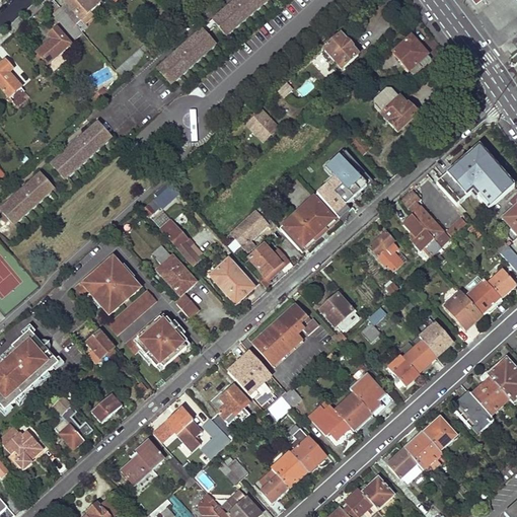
[(99,2),(97,0),(66,0),(59,7),(80,31),(85,26),(80,20),(99,2)]
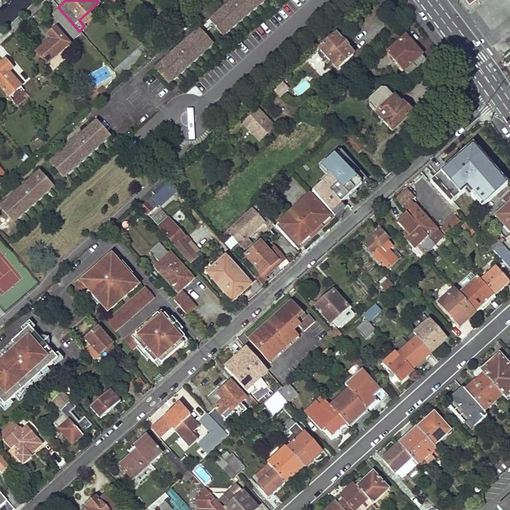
[(228,0),(207,18),(222,35),(262,0),(228,0)]
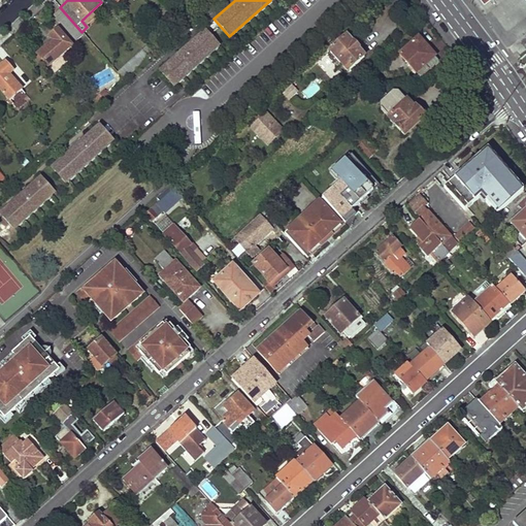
[(81,34),(60,9),(54,14),(76,39),(81,34)]
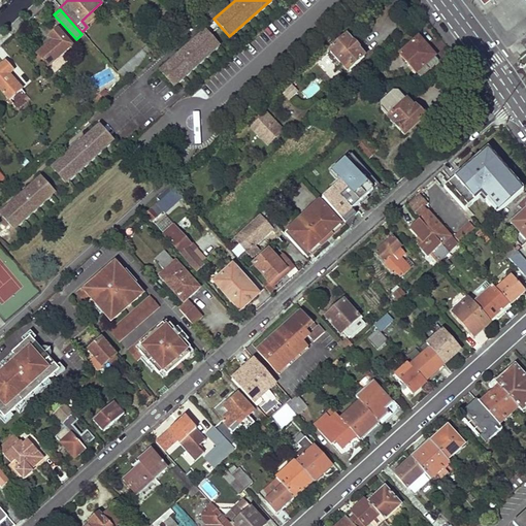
[(182,22),(173,12),(169,17),(177,25),(182,22)]
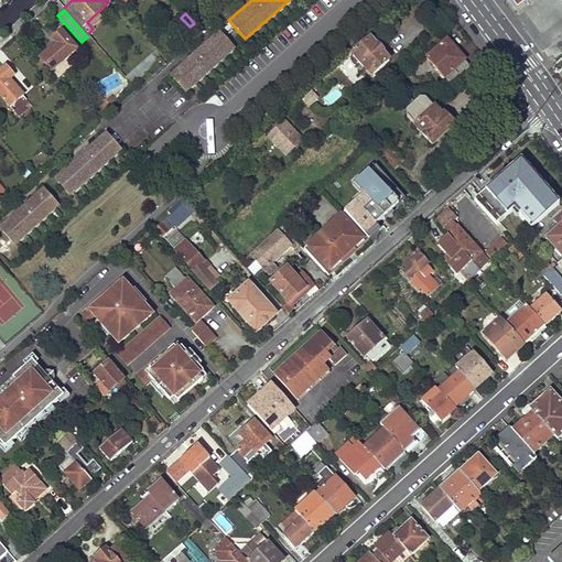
[(75,49),(61,30),(50,38),(53,43),(38,56),(47,71),(75,49)]
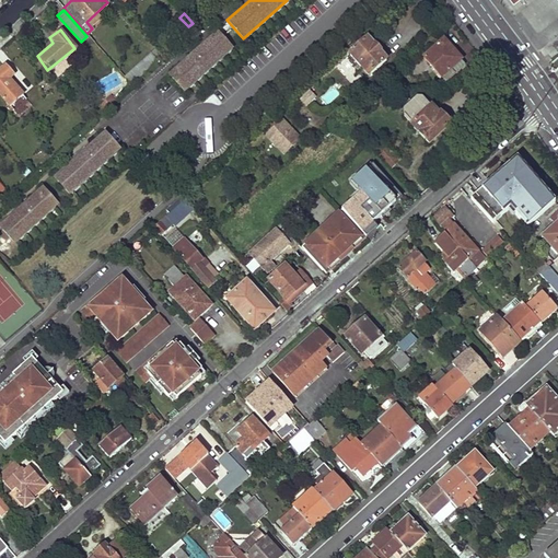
[(232,50),(213,31),(167,73),(185,92),(232,50)]
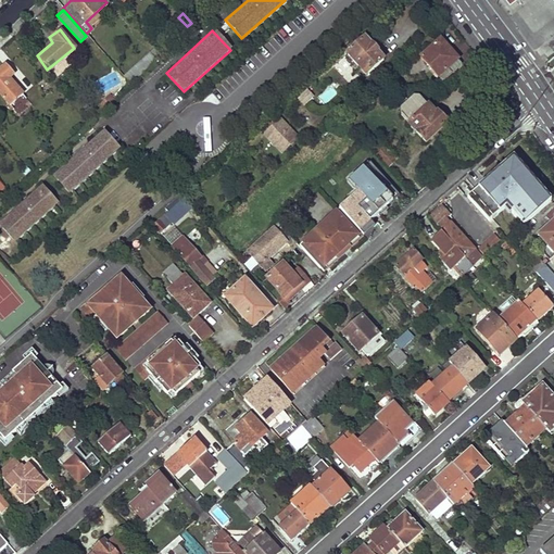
[(382,59),(363,37),(345,52),(351,59),(348,61),(354,67),(356,65),(365,74),(382,59)]
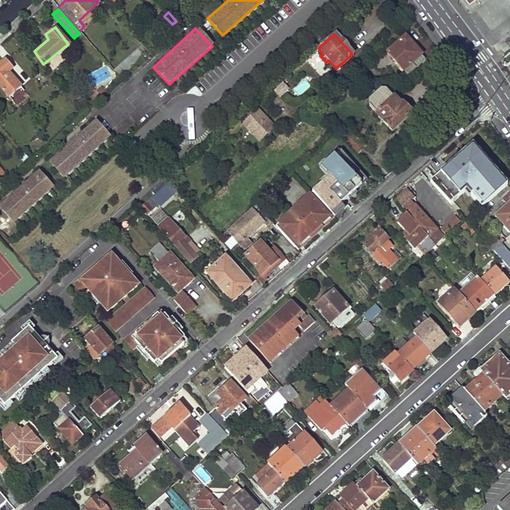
[(403,73),(421,56),(401,34),(384,50),(403,73)]
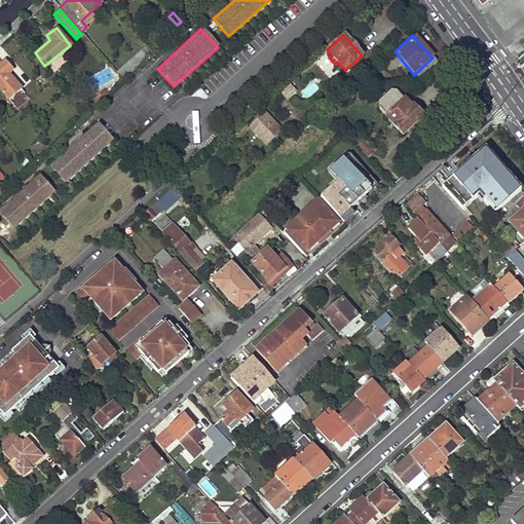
[(152,52),(145,43),(114,71),(122,79),(152,52)]
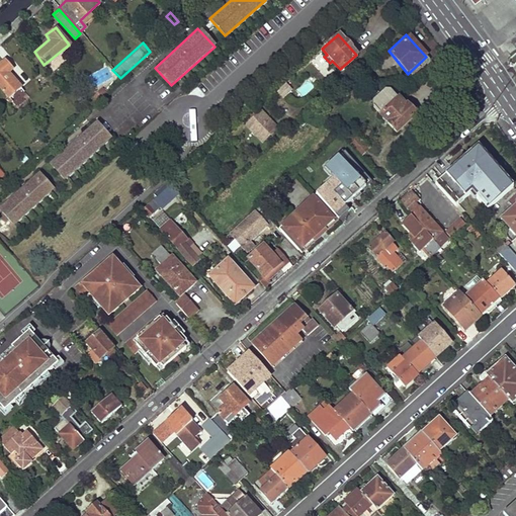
[(10,66),(3,58),(0,60),(0,86),(18,108),(30,98),(6,69),(10,66)]
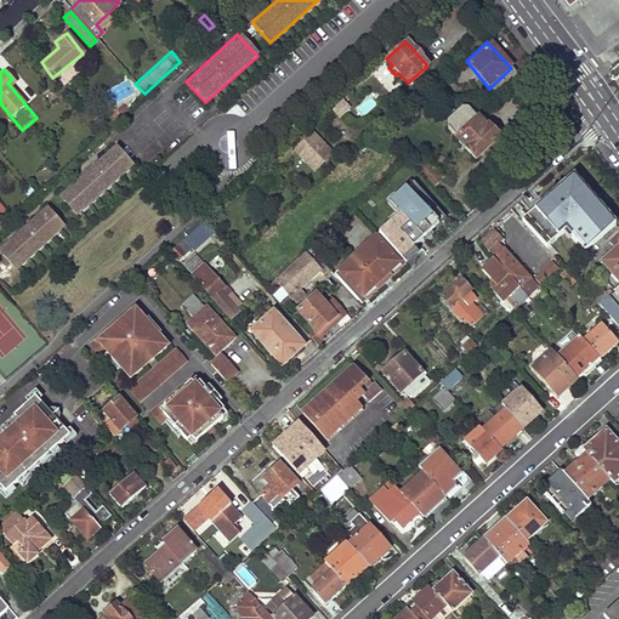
[(379,96),(385,90),(376,78),(369,84),(379,96)]
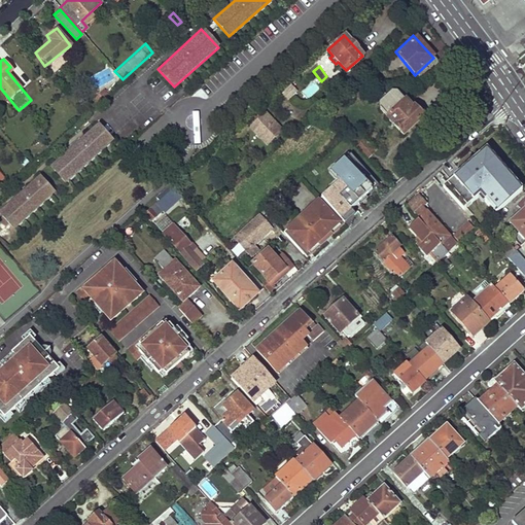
[(281,92),(286,98),(296,90),(290,83),(281,92)]
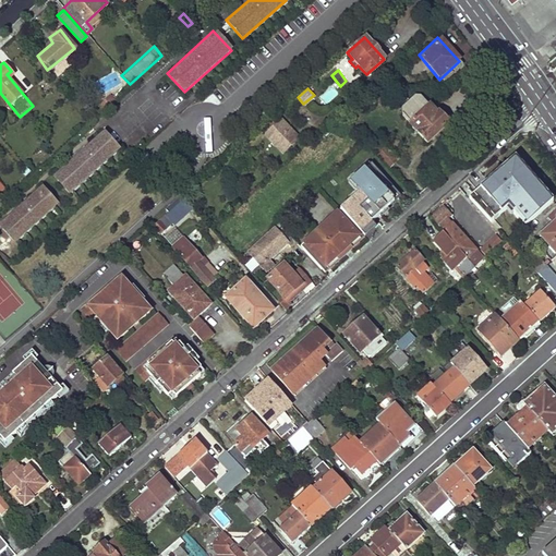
[(115,97),(110,93),(100,101),(105,107),(115,97)]
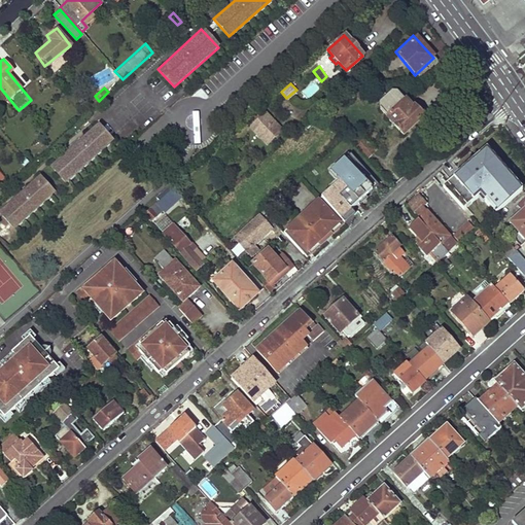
[(405,136),(425,117),(417,107),(415,109),(400,94),(397,94),(383,105),(382,109),(405,136)]
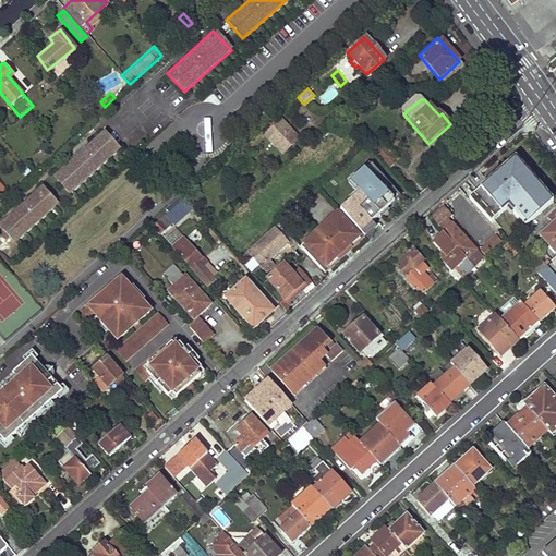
[(279,120),(276,118),(261,131),(280,153),(297,136),(281,119),(279,120)]
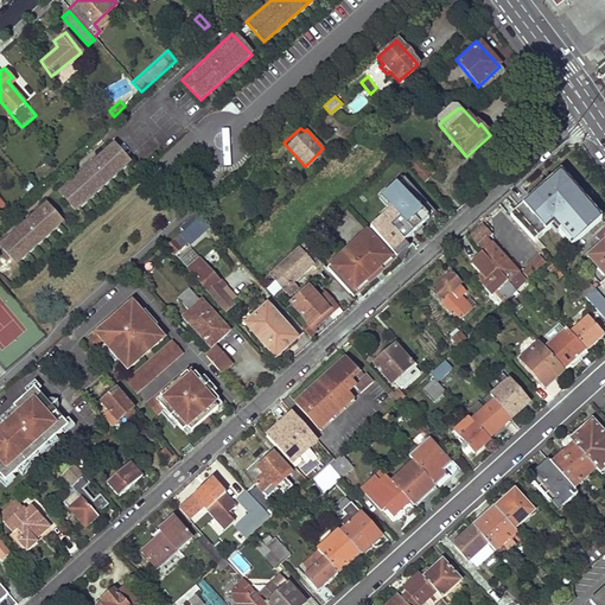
[(128,165),(109,144),(57,190),(77,211),(128,165)]
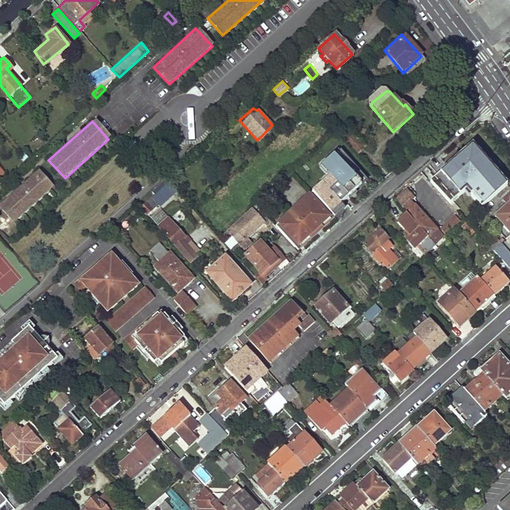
[(506,181),(472,143),(429,180),(448,201),(464,187),(480,205),(506,181)]
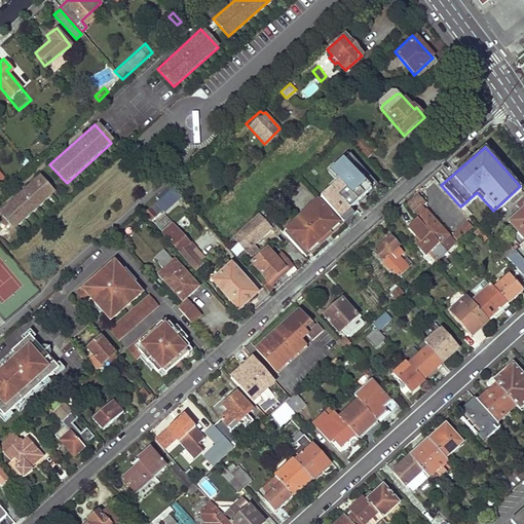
[(329,170),(348,152),(346,150),(327,167),(329,170)]
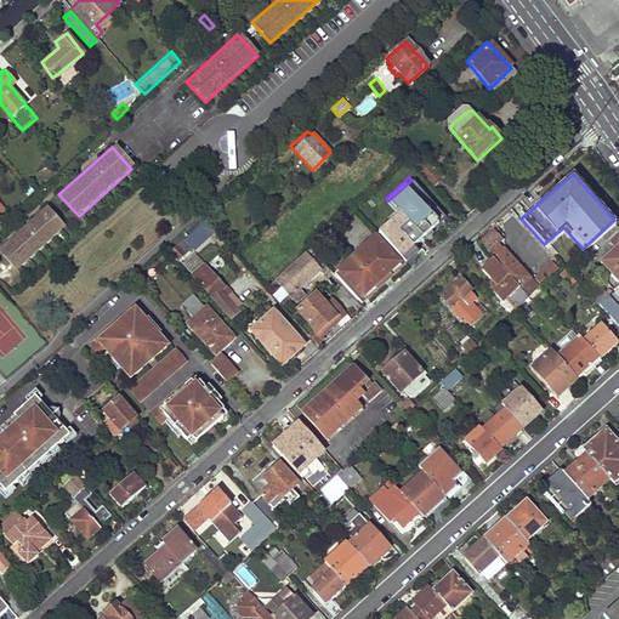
[(378,233),(398,255),(412,244),(413,245),(444,216),(412,180),(388,200),(399,213),(391,221),(378,233)]
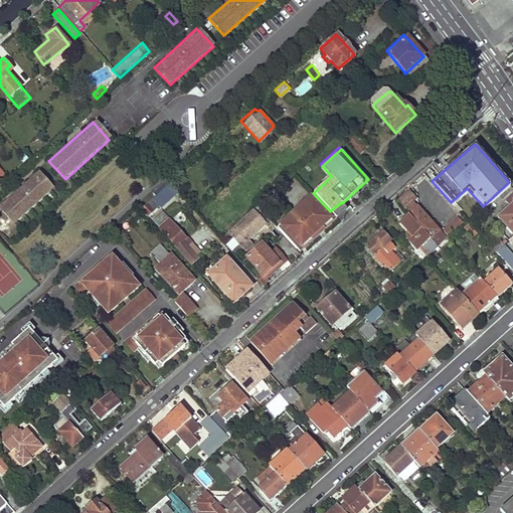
[(322,181),(324,183),(331,176),(322,166),(320,168),(327,176),(322,181)]
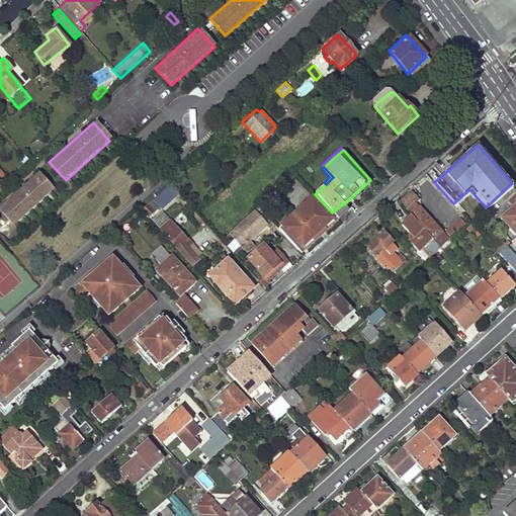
[(53,191),(36,173),(0,204),(0,208),(14,225),(53,191)]
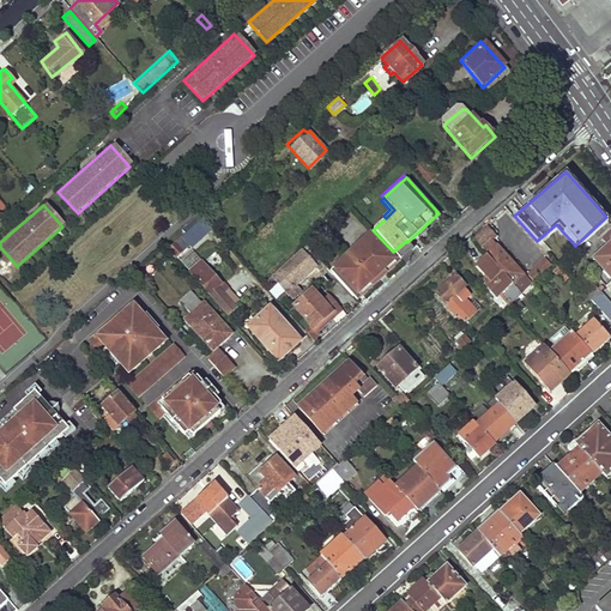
[(211,230),(197,215),(180,230),(183,235),(168,248),(176,258),(189,247),(191,249),(211,230)]
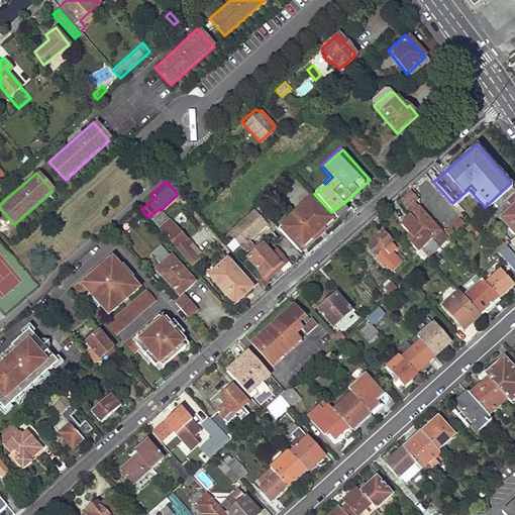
[(405,209),(430,237),(437,244),(445,236),(413,200),(417,197),(410,189),(399,199),(406,207),(405,208),(405,209)]
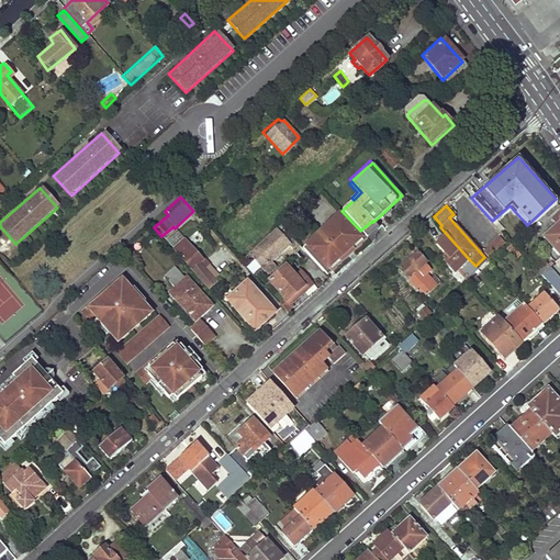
[(559,206),(550,216),(556,222),(541,235),(559,255),(559,206)]
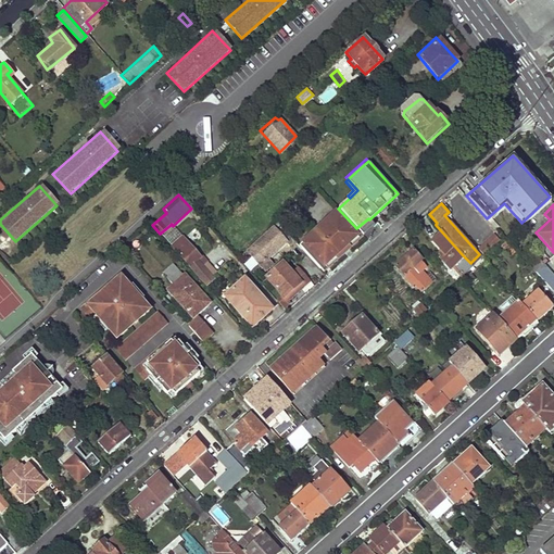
[(356,228),(338,209),(298,243),(323,271),(363,235),(356,228)]
